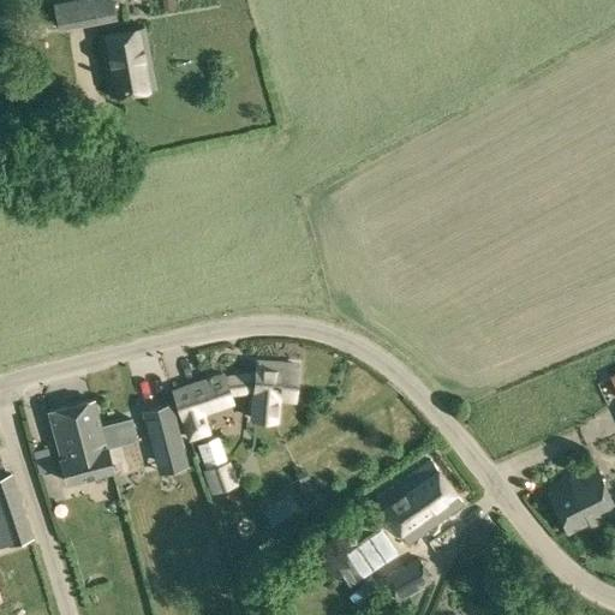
[(85,0),(57,6),(61,29),(114,18),(111,0),(85,0)]
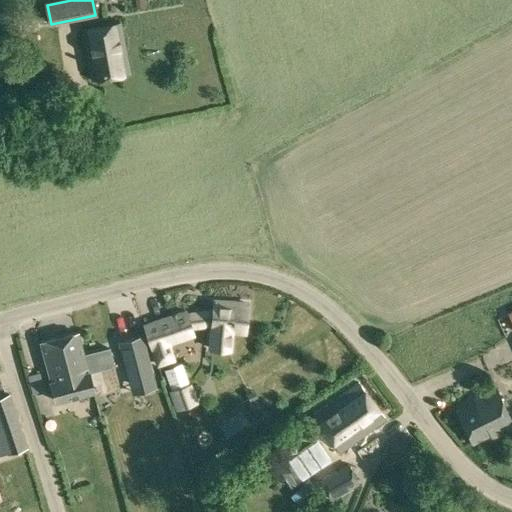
[(143,0),(134,0),(136,8),(145,7),(143,0)]
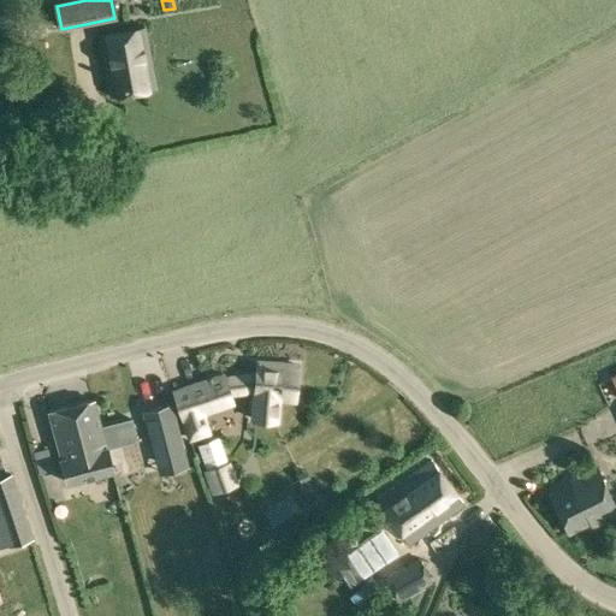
[(100,36),(111,94),(155,86),(144,28),(100,36)]
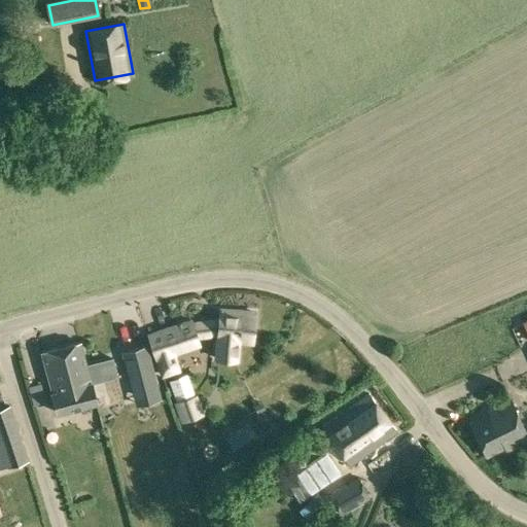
[(216,357),(237,359),(238,342),(252,343),(255,313),(219,310),(216,357)]
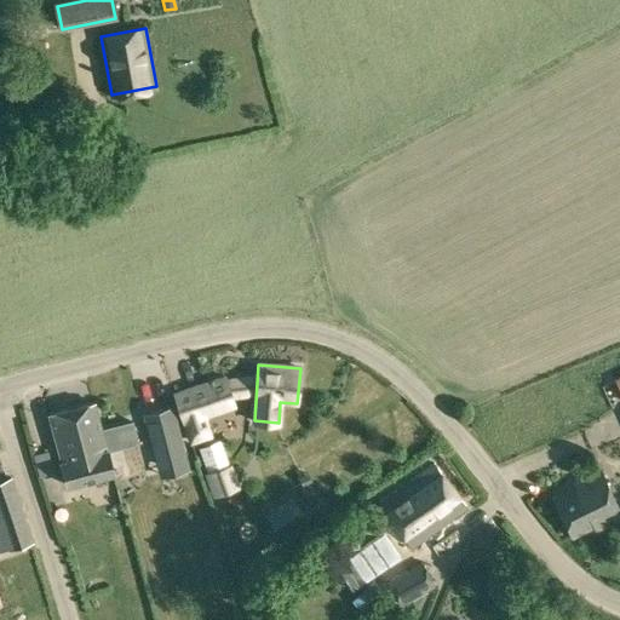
[(231,395),(225,377),(224,374),(173,391),(189,440),(210,432),(204,415),(235,406),(231,395)]
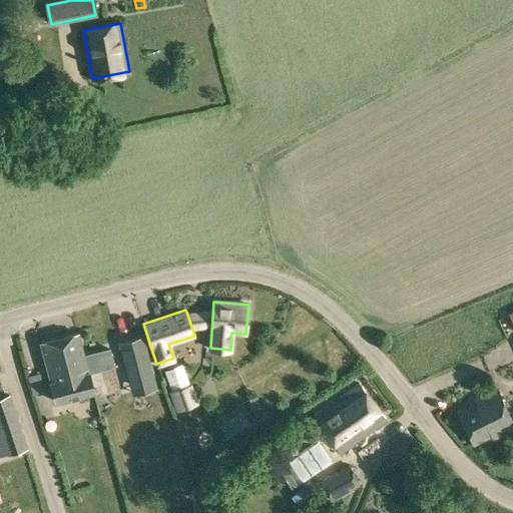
[(41,342),(52,382),(51,383),(56,401),(94,391),(89,373),(88,373),(78,333),(41,342)]
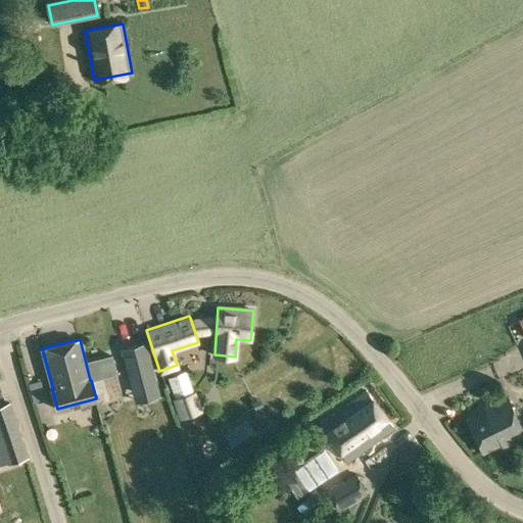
[(145,343),(120,350),(129,384),(154,378),(145,343)]
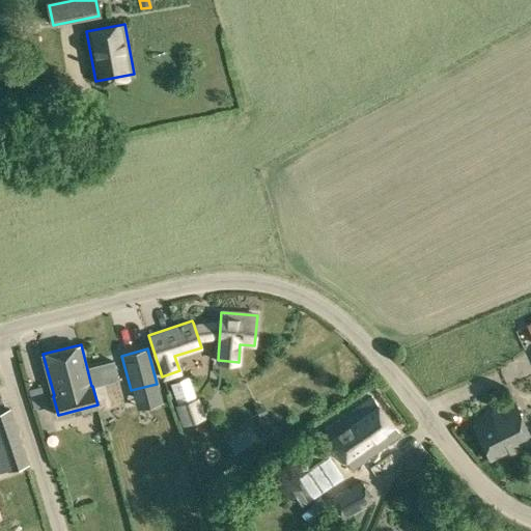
[(170,383),(185,423),(202,417),(189,376),(170,383)]
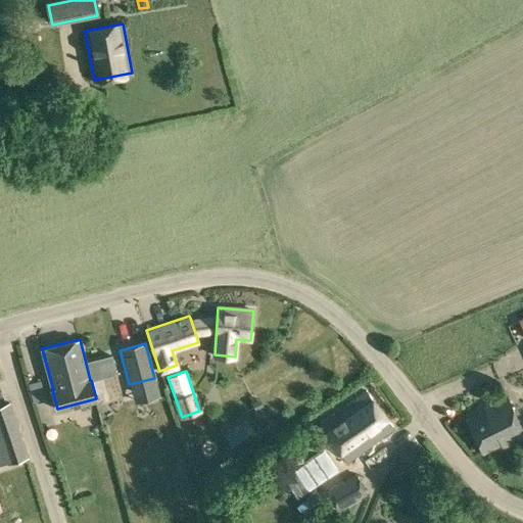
[(320,423),(346,461),(393,427),(367,389),(320,423)]
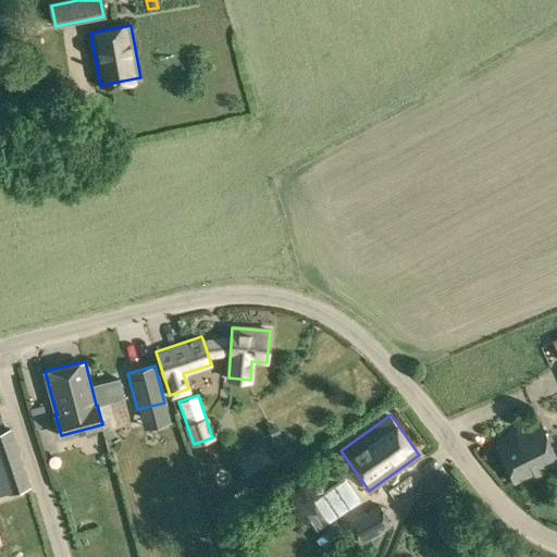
[(496,446),(514,483),(534,473),(535,477),(556,466),(556,457),(540,422),(516,433),(517,436),(496,446)]
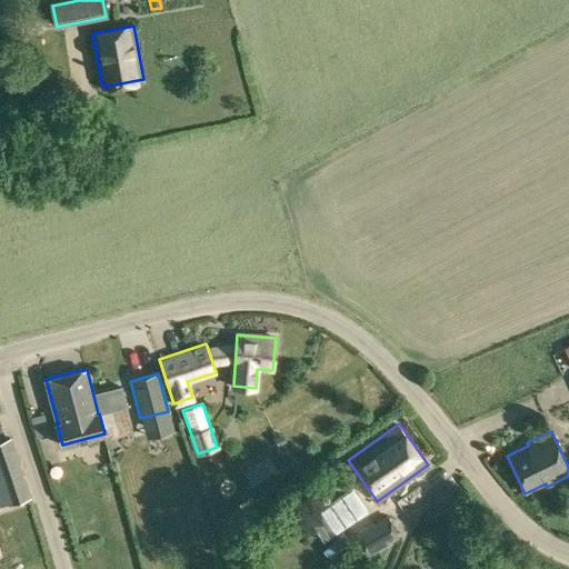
[(9,503),(32,496),(12,437),(0,440),(0,503),(8,501),(9,503)]
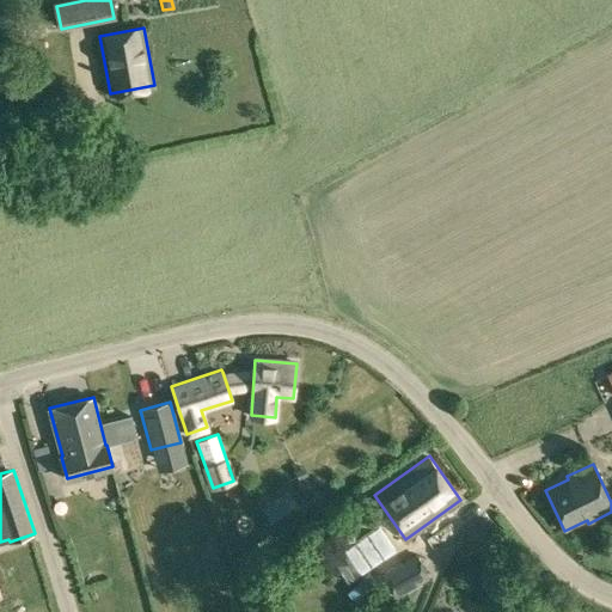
[(271,518),(282,534),(305,519),(293,502),(271,518)]
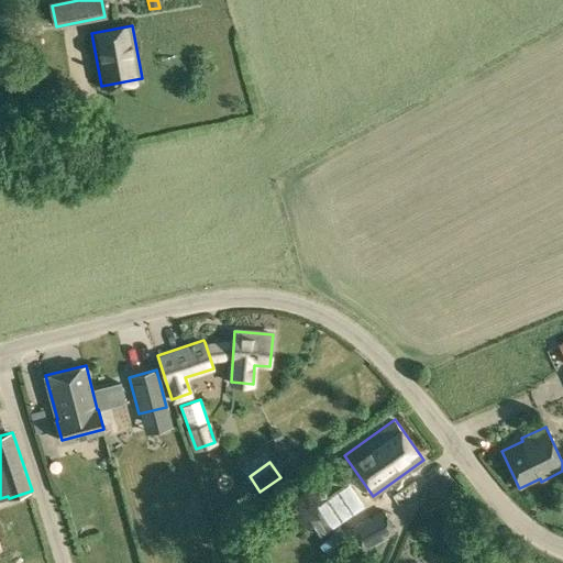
[(354,531),(364,549),(395,532),(385,514),(354,531)]
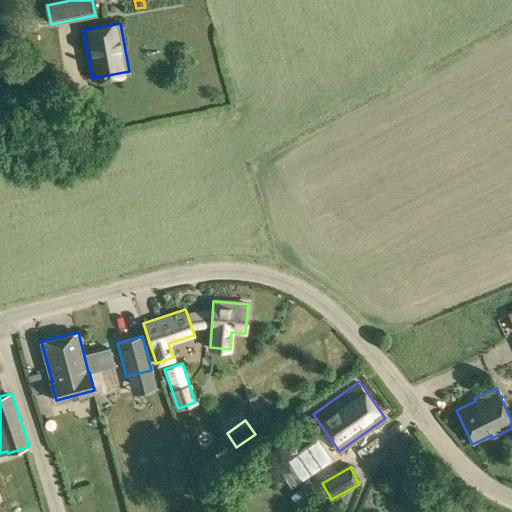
[(385,496),(375,511),(396,511),(401,505),(385,496)]
